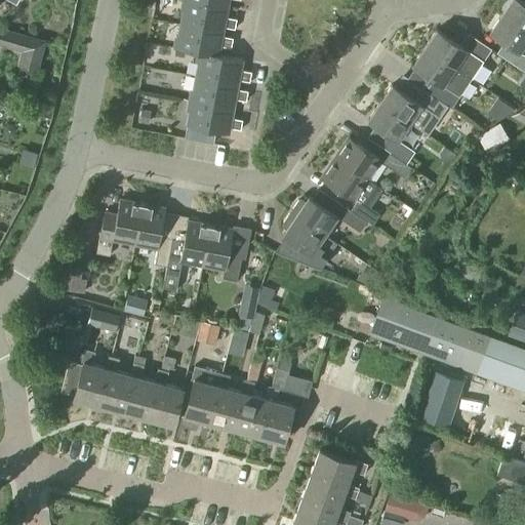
[(225,16),(227,8),(186,0),(182,25),(223,32),(224,27),(235,29),(237,18),(225,16)]
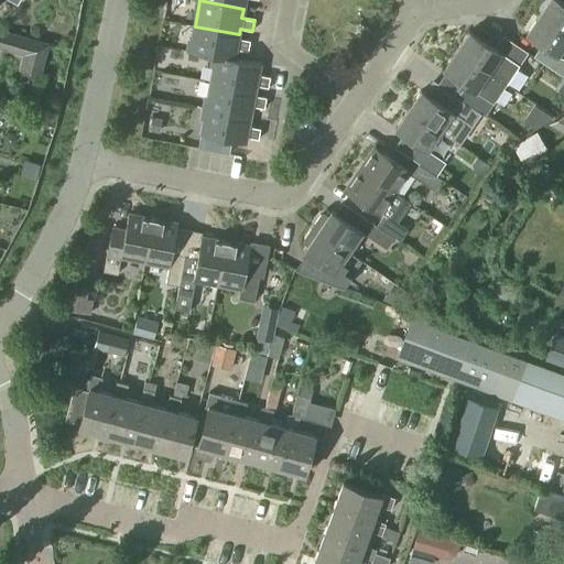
[(563,31),(563,4),(557,0),(543,0),(538,10),(541,12),(539,14),(563,31)]
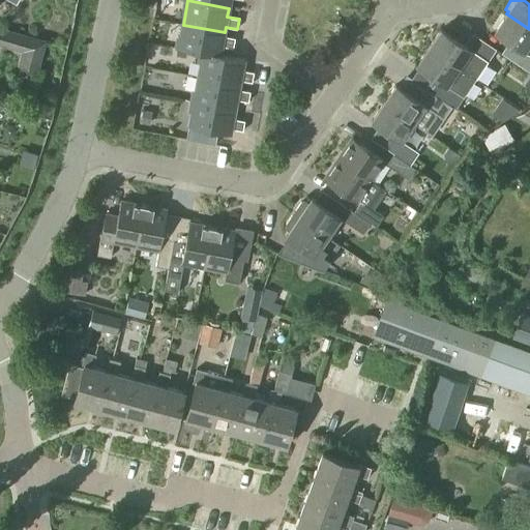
[(529,29),(506,13),(494,32),(524,53),(529,43),(529,29)]
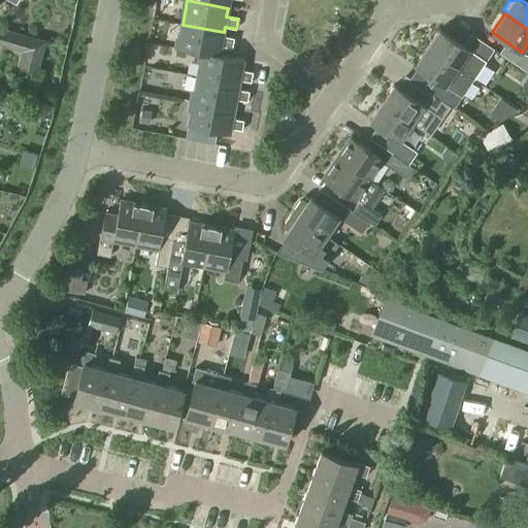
[(223,36),(224,32),(183,25),(177,48),(202,54),(219,57),(219,56),(221,46),(232,48),(234,38),(223,36)]
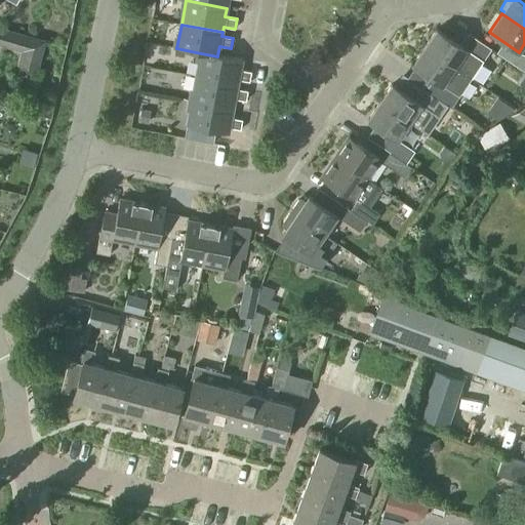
[(17,65),(33,70),(38,71),(46,40),(2,28),(0,35),(0,46),(21,51),(17,65)]
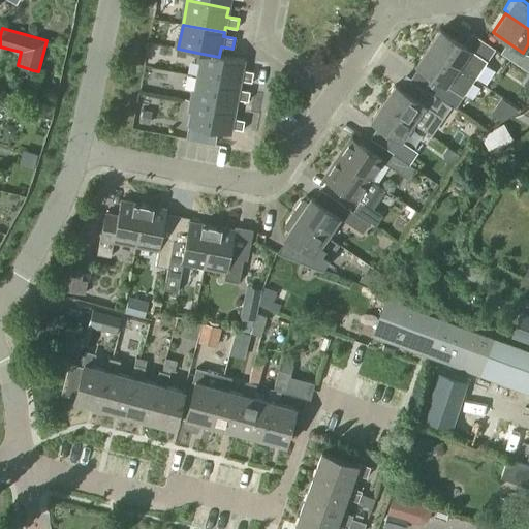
[(429,49),(474,80),(495,50),(471,34),(463,45),(440,30),(429,49)]
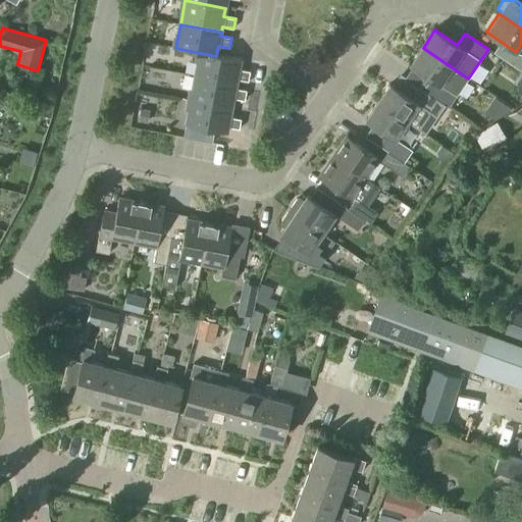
[(449,108),(468,79),(423,48),(411,65),(433,81),(425,92),(421,88),(420,89),(444,104),(449,108)]
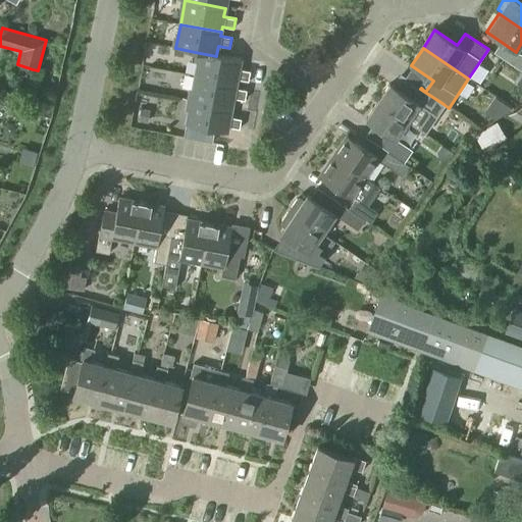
[(216,55),(216,56),(200,53),(196,76),(237,85),(237,80),(249,82),(250,71),(239,69),(241,60),(216,55)]
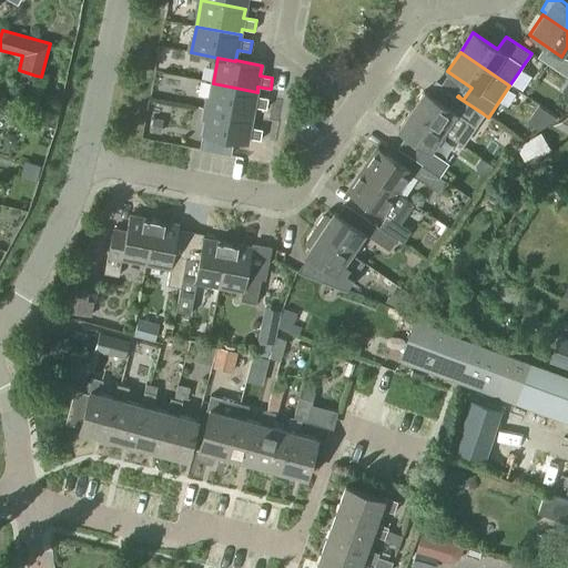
[(566,59),(558,71),(567,77),(567,59),(566,58),(566,59)]
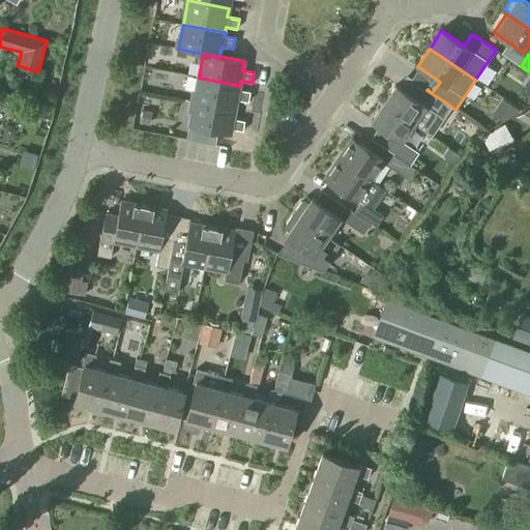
[(239,89),(240,86),(199,78),(194,102),(235,110),(237,99),(248,101),(251,92),(239,89)]
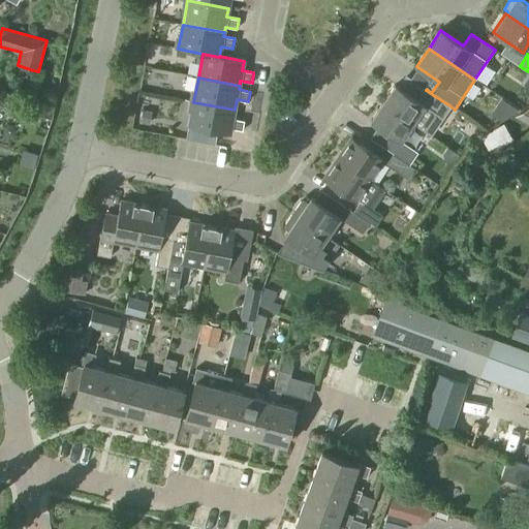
[(449,105),(426,90),(417,101),(396,86),(383,104),(413,124),(430,135),(449,105)]
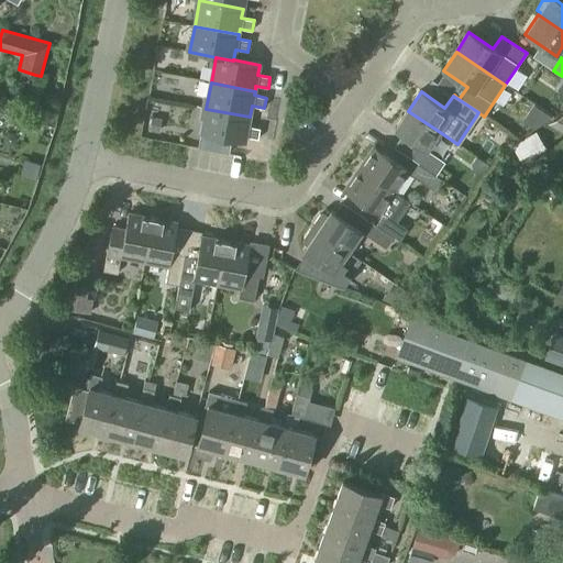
[(249,127),(250,117),(206,109),(201,135),(245,144),(246,138),(257,139),(260,129),(249,127)]
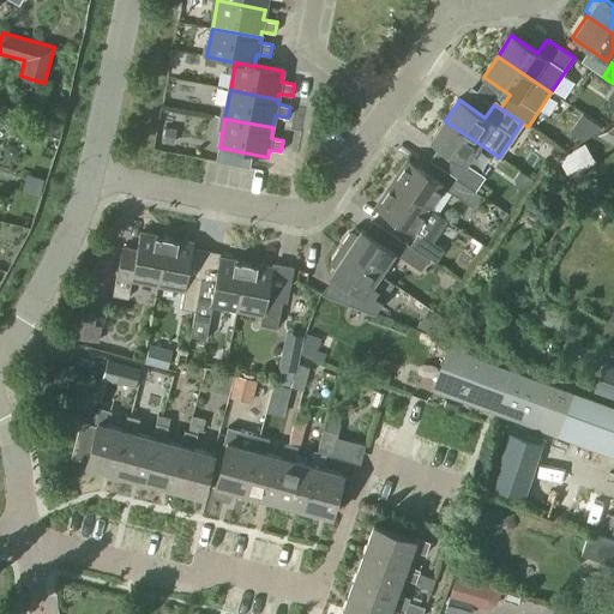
[(467,164),(480,144),(445,121),(431,142),(438,148),(429,160),(456,178),(456,179),(475,192),(485,178),(467,164)]
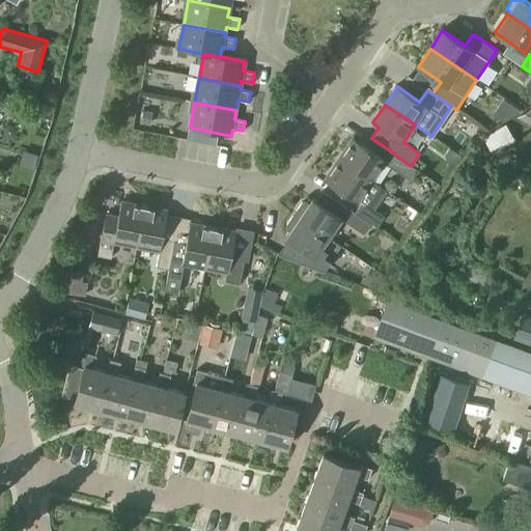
[(493,155),(515,141),(505,124),(483,139),(493,155)]
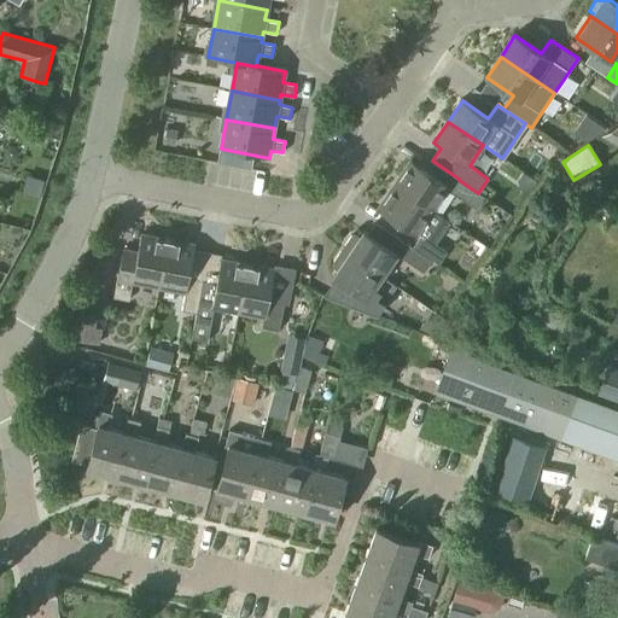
[(432,211),(448,187),(413,163),(396,187),(432,211)]
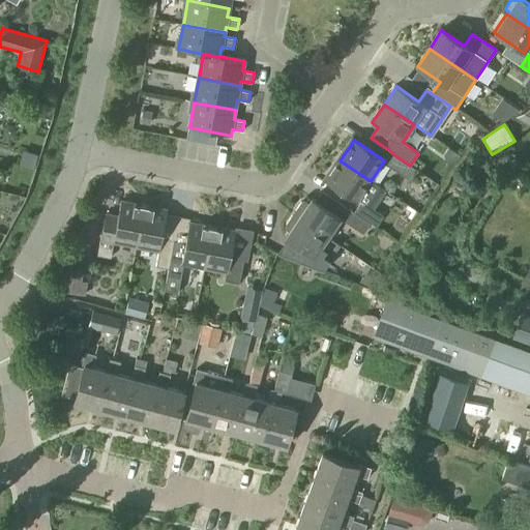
[(415,169),(410,166),(393,154),(386,164),(408,179),(415,169)]
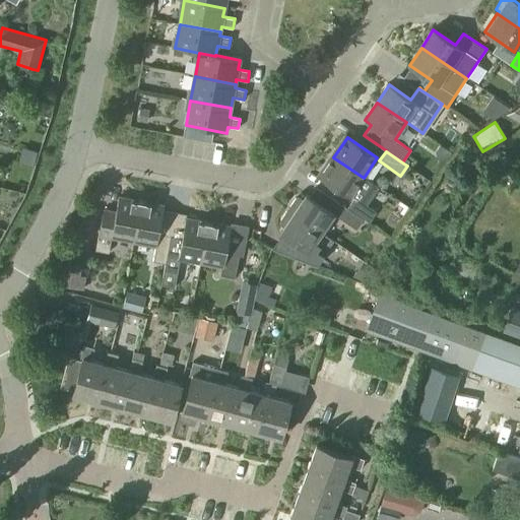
[(379,189),(364,178),(333,157),(320,177),(353,199),(347,207),(370,222),(376,211),(368,206),(379,189)]
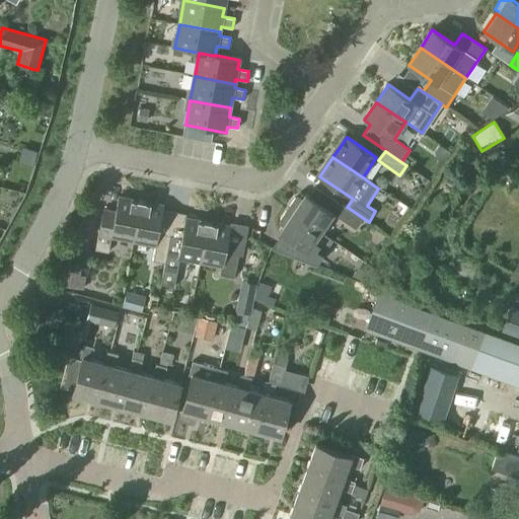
[(287,209),(321,232),(334,214),(307,196),(304,200),(299,197),(294,198),(287,209)]
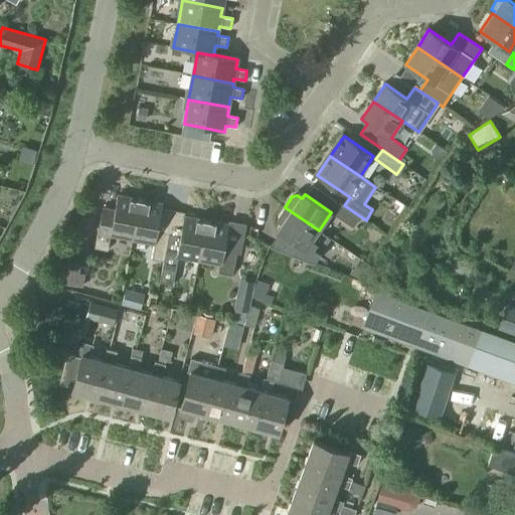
[(133,238),(141,200),(118,195),(116,209),(102,206),(98,234),(95,248),(108,250),(110,236),(111,234),(133,238)]
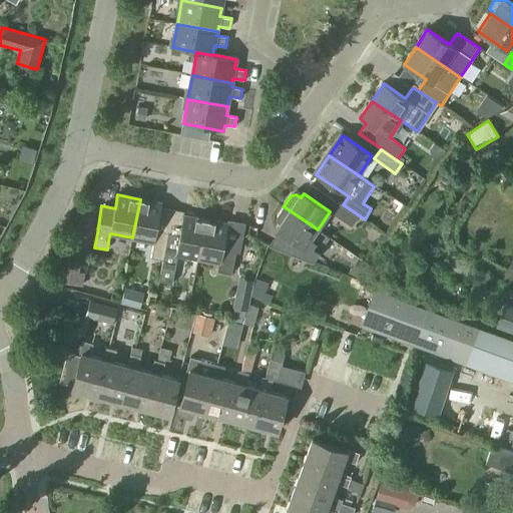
[(163,260),(173,209),(161,207),(162,203),(140,199),(132,237),(153,241),(151,257),(163,260)]
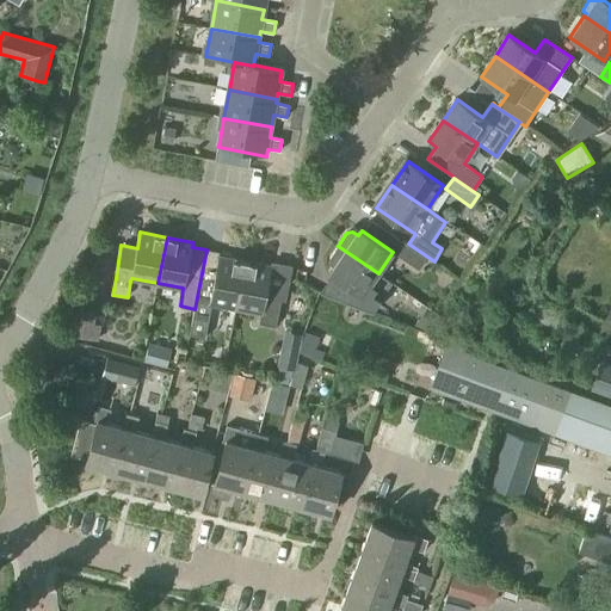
[(419,270),(427,258),(403,241),(395,254),(419,270)]
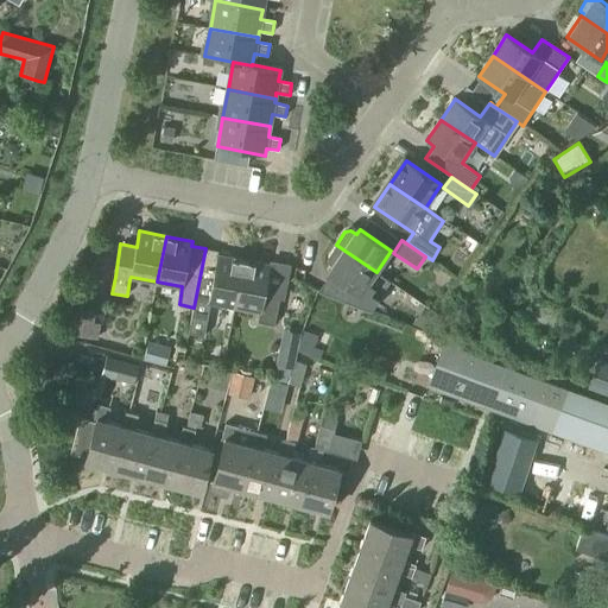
[(322,285),(318,292),(371,311),(373,305),(377,299),(378,297),(390,282),(377,272),(336,245),(327,258),(328,264),(334,267),(322,285)]
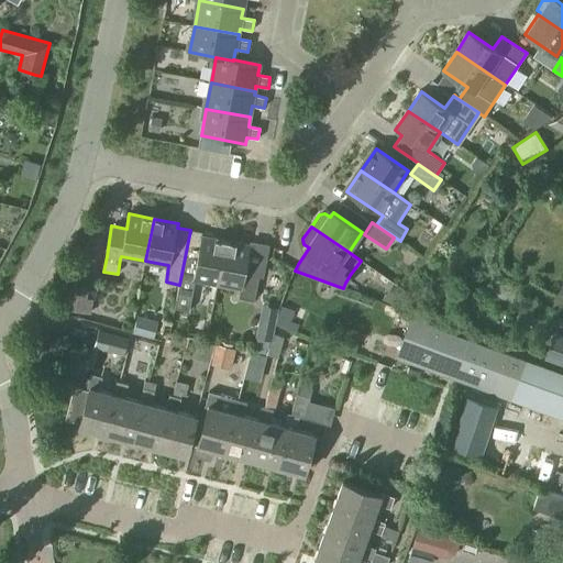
[(218,284),(227,242),(201,236),(202,232),(190,230),(179,285),(176,308),(189,310),(195,279),(218,284)]
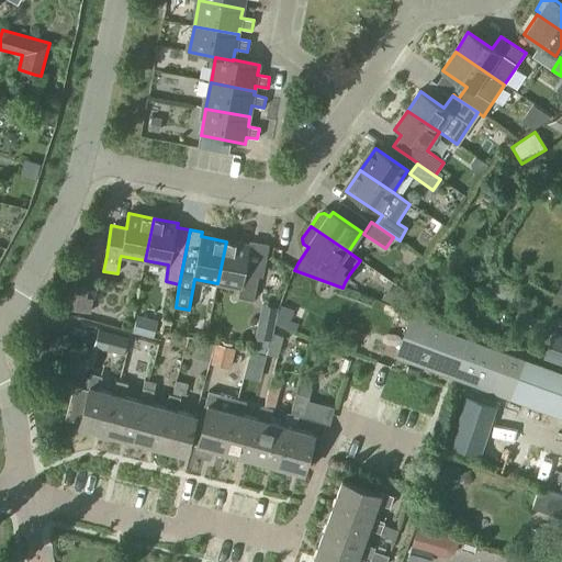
[(247,261),(250,246),(226,242),(217,283),(242,288),(239,298),(255,301),(261,263),(247,261)]
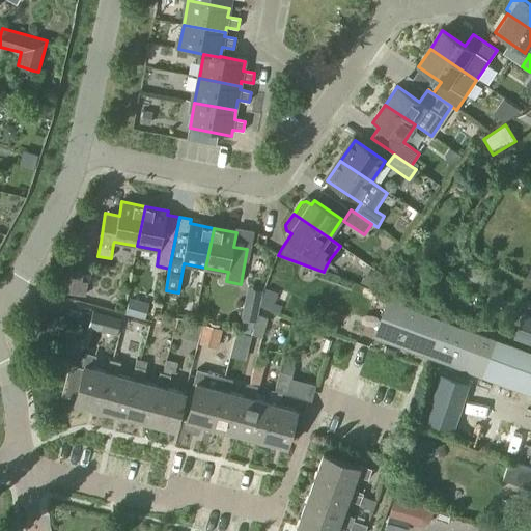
[(482,285),(488,270),(471,263),(466,279),(482,285)]
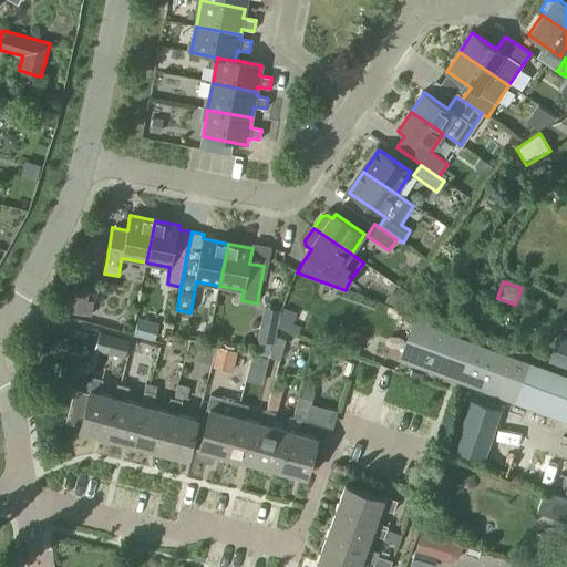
[(66,311),(88,316),(91,316),(94,301),(88,300),(90,288),(72,285),(66,311)]
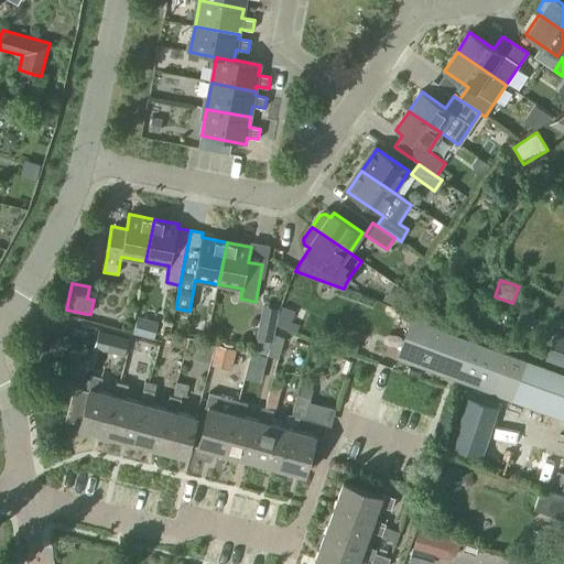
[(262,305),(256,335),(256,337),(271,340),(272,340),(274,328),(279,308),(262,305)]
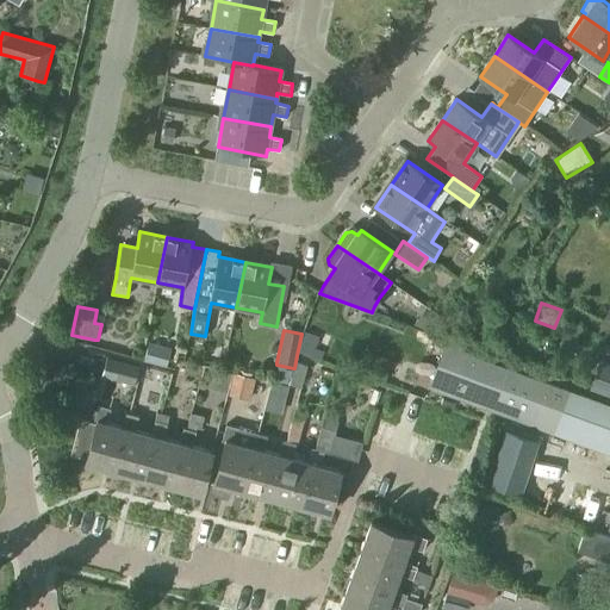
[(321,359),(323,352),(315,349),(318,337),(305,332),(298,352),(321,359)]
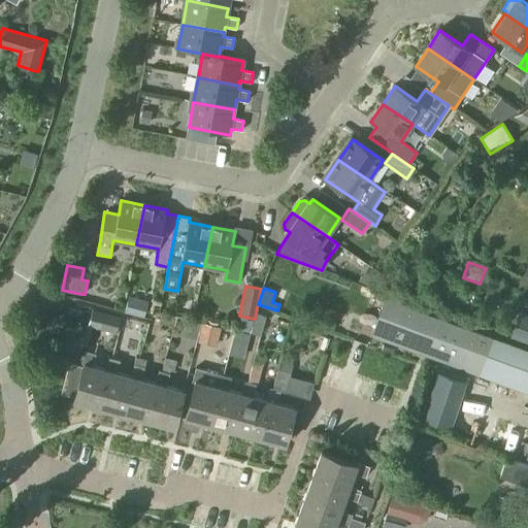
[(129,300),(126,314),(143,318),(147,304),(129,300)]
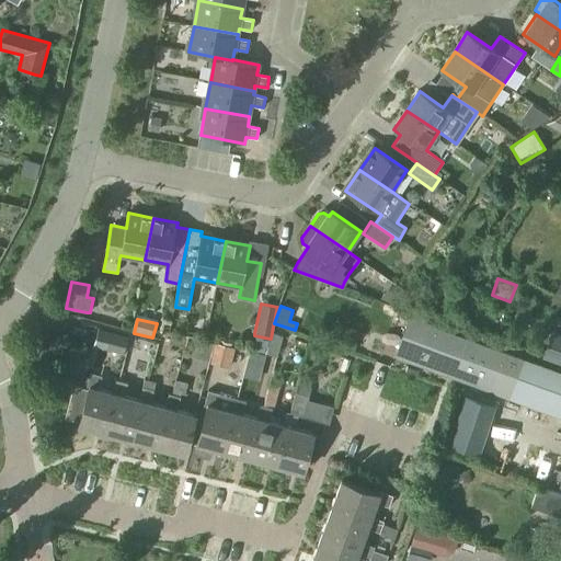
[(493,391),(507,354),(412,319),(398,356),(493,391)]
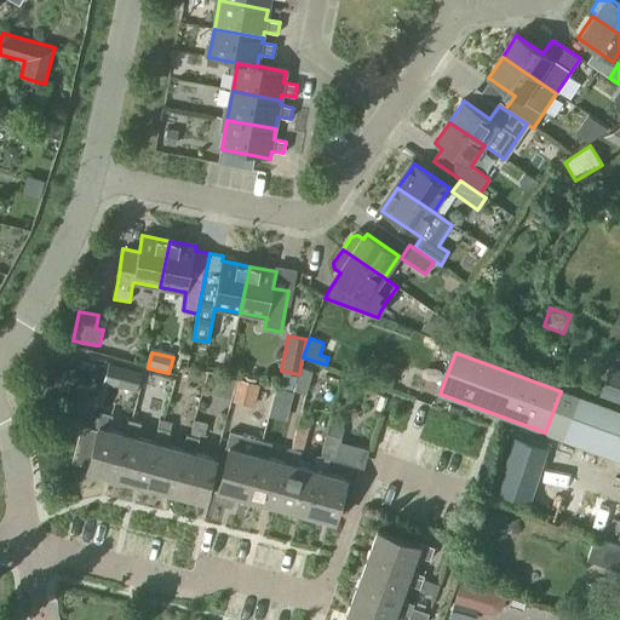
[(299,374),(298,374),(294,388),(308,390),(314,365),(302,361),(299,374)]
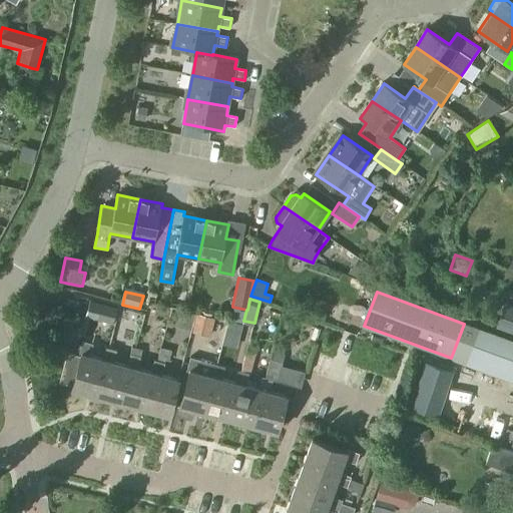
[(113,324),(117,309),(89,301),(85,317),(113,324)]
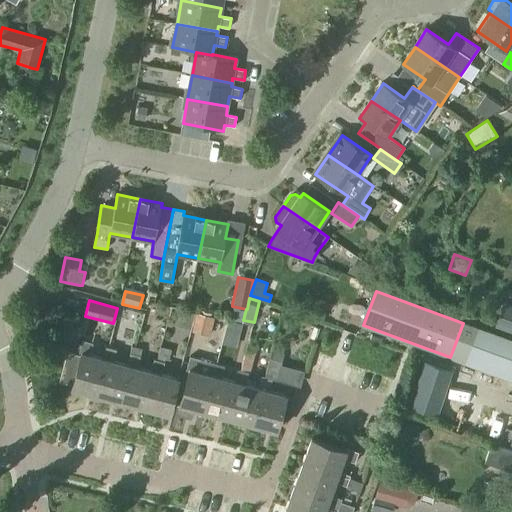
[(511,306),(504,304),(496,326),(511,332),(511,306)]
